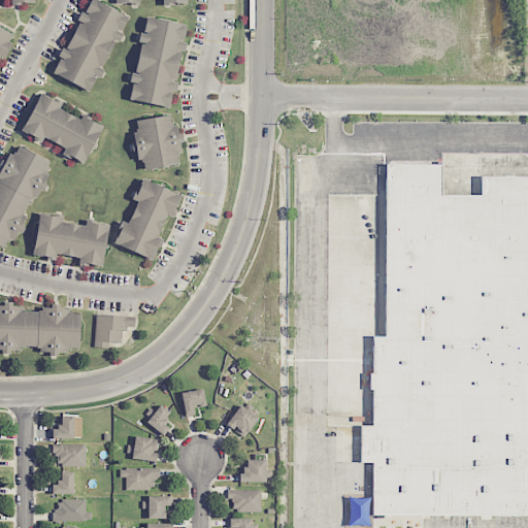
[(52,72),(91,0),(101,0),(129,15),(87,92),(52,72)]
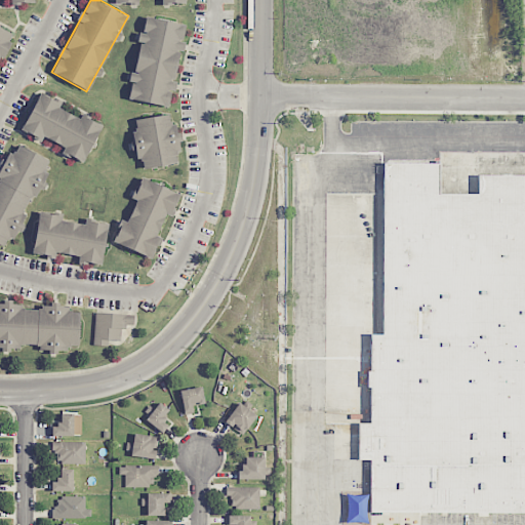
[(128,99),(147,16),(187,25),(168,109),(128,99)]
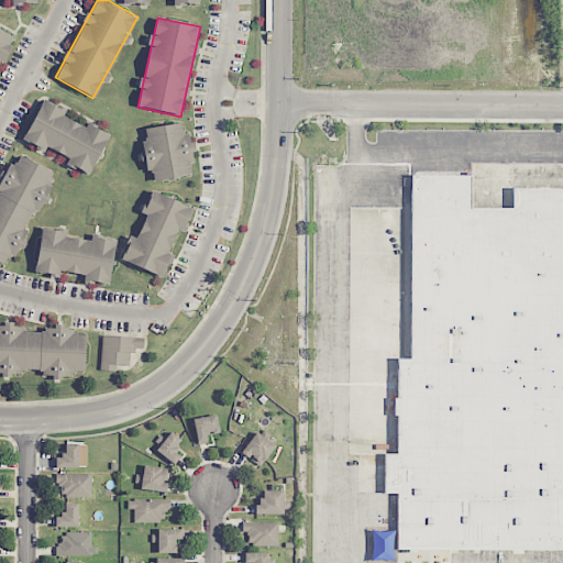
[(0,63),(0,29),(14,37),(0,63)]
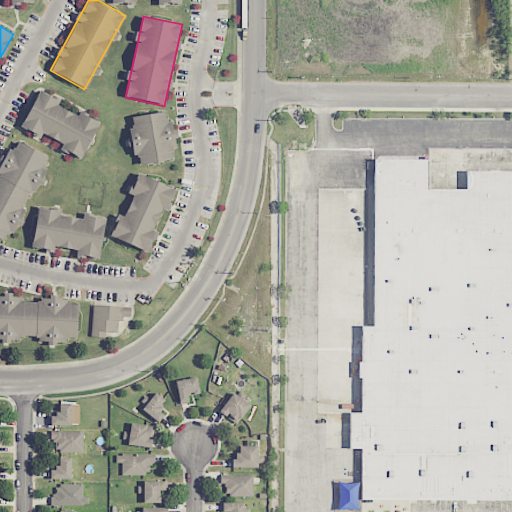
[(19,126),(38,89),(100,121),(80,158),(19,126)]
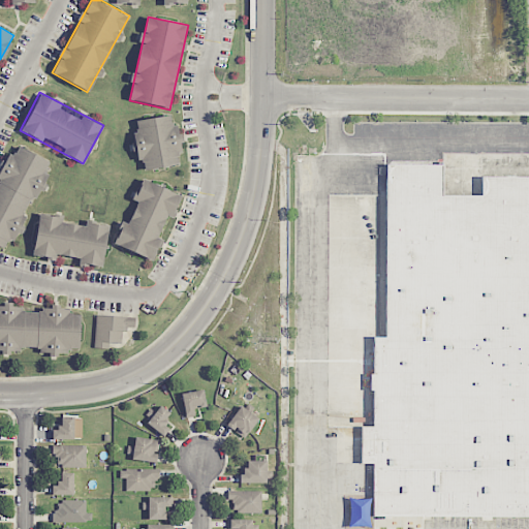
[(135,121),(172,115),(180,165),(144,172),(135,121)]
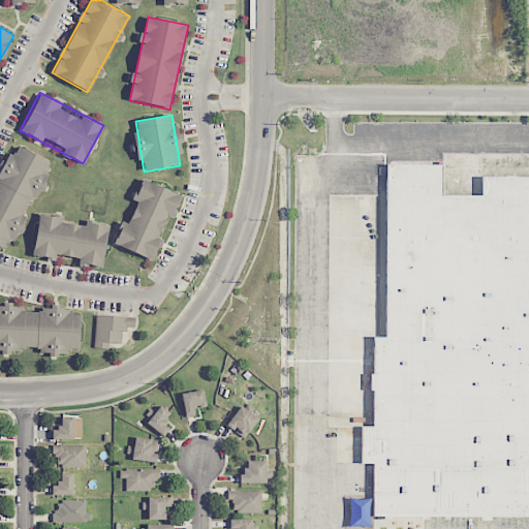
[(0,246),(0,173),(17,144),(55,164),(7,250),(0,246)]
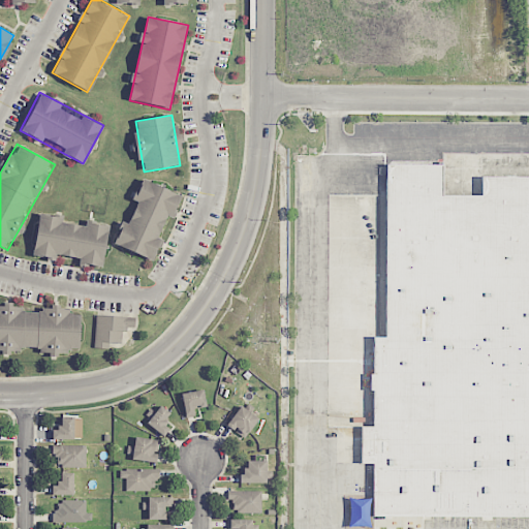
[(528,516),(372,516),(372,463),(362,462),(362,426),(372,426),(372,336),(384,336),(385,164),(442,164),(442,193),(481,193),(481,176),(528,176),(528,516)]
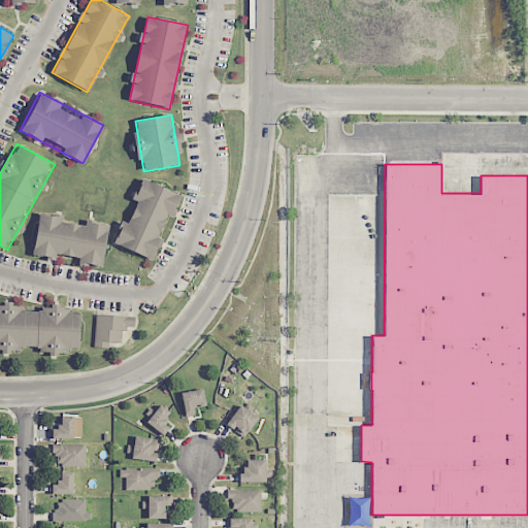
[(113,242),(143,179),(182,198),(152,261),(113,242)]
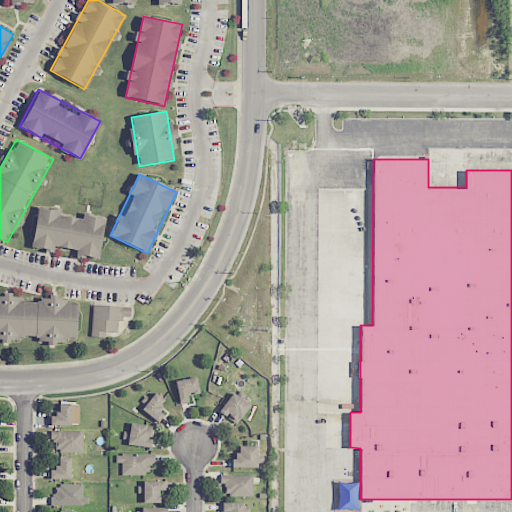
[(32,248),(38,204),(105,214),(99,258),(32,248)]
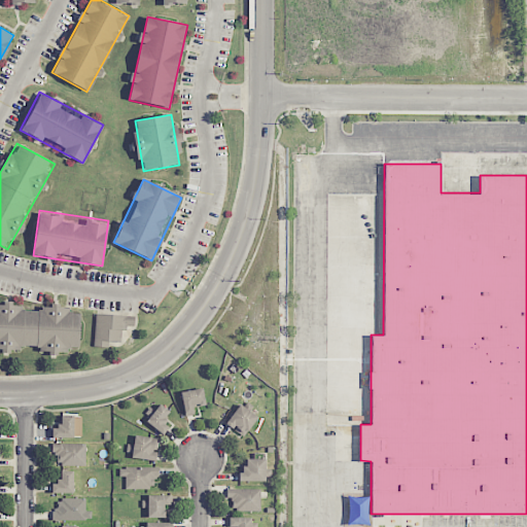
[(0,349),(0,304),(77,307),(76,352),(0,349)]
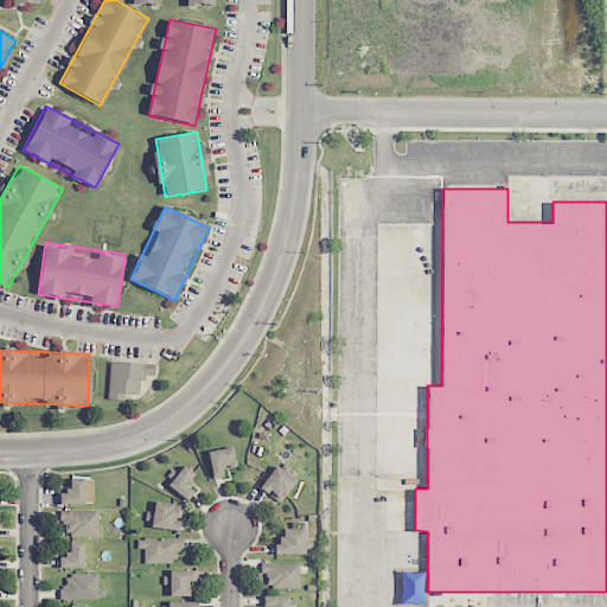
[(108,398),(112,360),(147,363),(146,381),(140,381),(139,394),(125,393),(125,400),(108,398)]
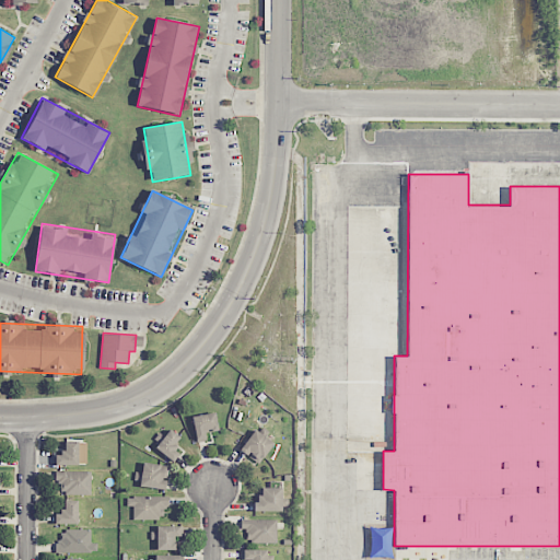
[(206,432),(219,431),(217,412),(193,416),(196,442),(207,441),(206,432)]
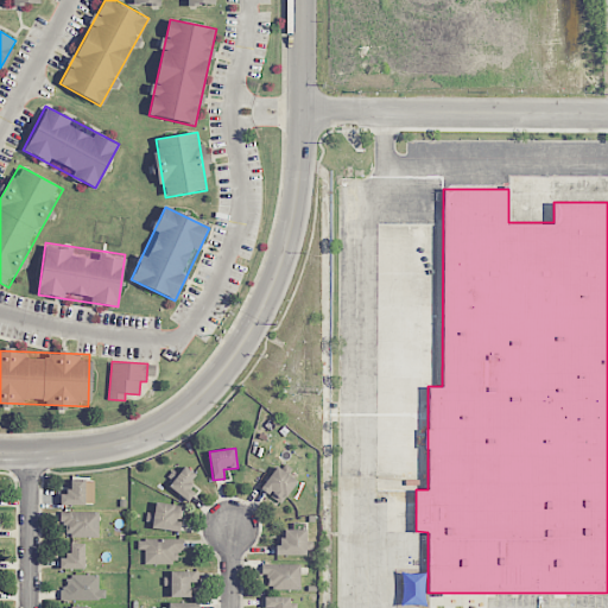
[(189,501),(196,491),(188,485),(196,475),(184,466),(169,487),(189,501)]
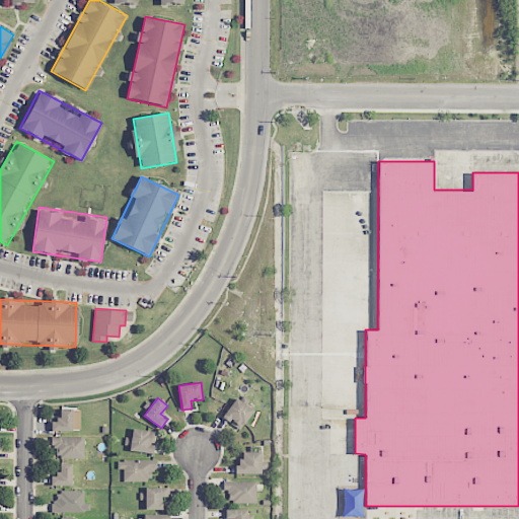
[(222,418),(240,430),(253,410),(235,397),(222,418)]
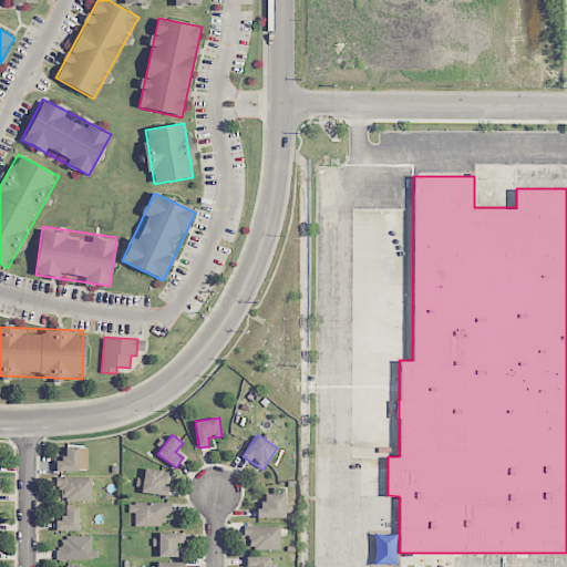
[(88,447),(65,447),(65,459),(57,459),(57,471),(88,471),(88,447)]
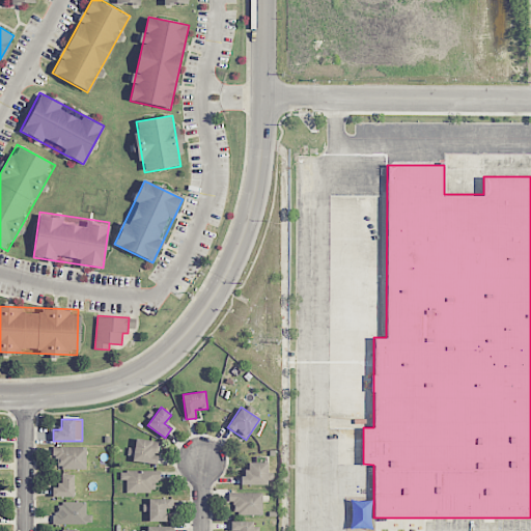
[(157,464),(158,453),(159,453),(160,442),(135,439),(133,462),(157,464)]
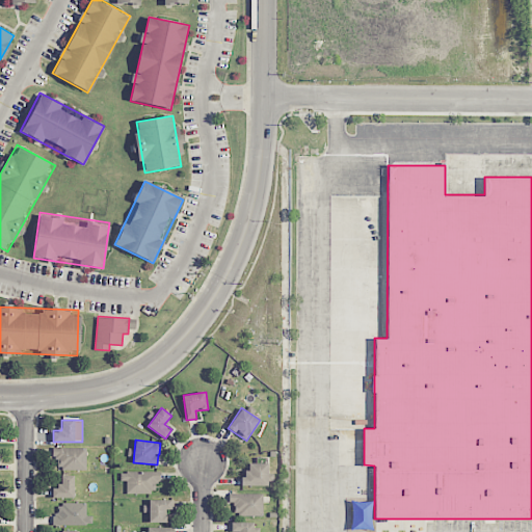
[(86,469),(85,447),(52,448),(53,458),(57,458),(58,470),(86,469)]
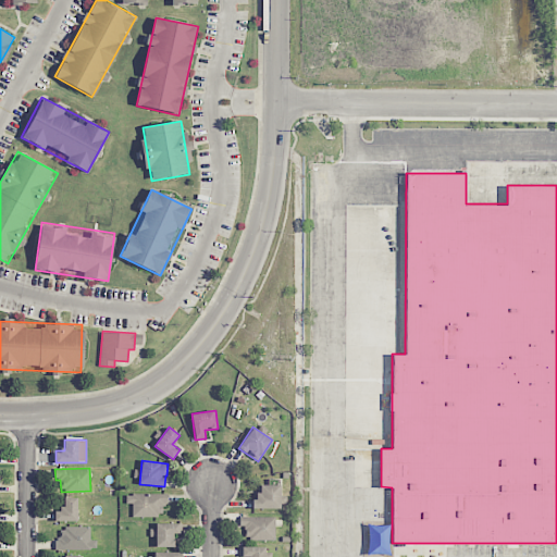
[(281,485),(261,485),(261,493),(254,493),(254,508),(280,509),(281,485)]
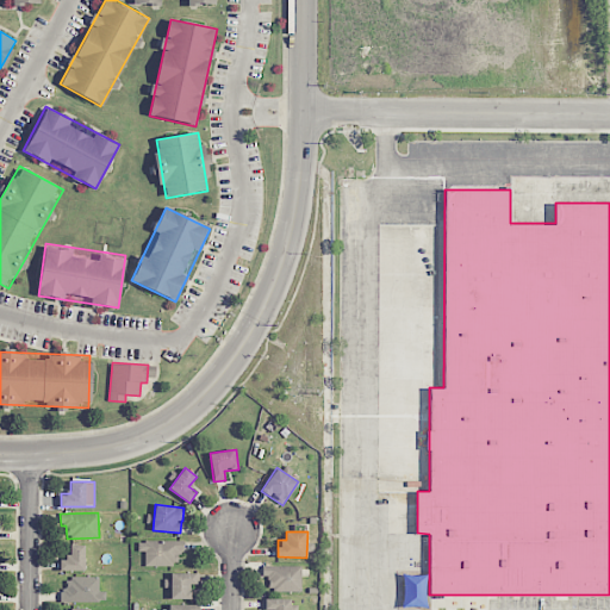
[(145,565),(178,565),(178,553),(184,553),(184,541),(137,541),(137,552),(145,552),(145,565)]
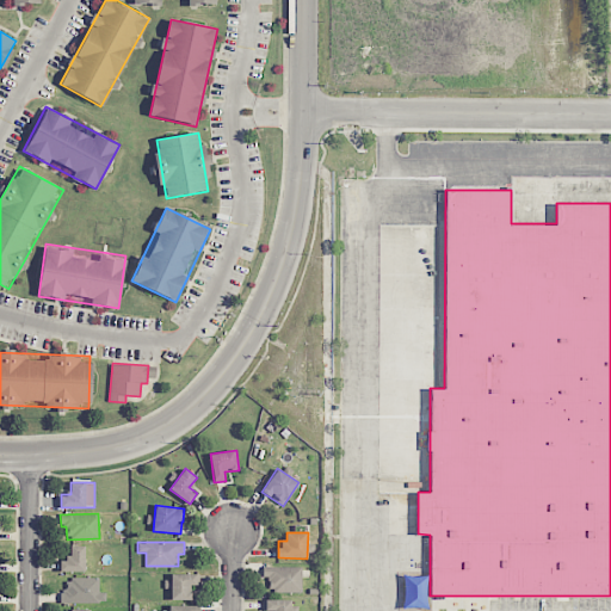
[(86,572),(85,545),(71,547),(71,559),(60,559),(60,572),(86,572)]
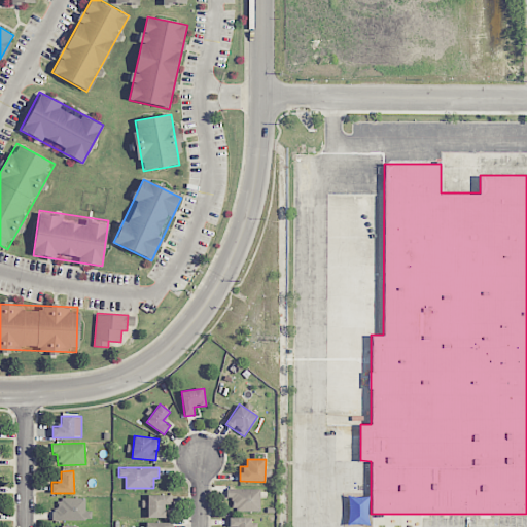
[(259,489),(227,489),(226,498),(233,498),(233,511),(259,511),(259,489)]
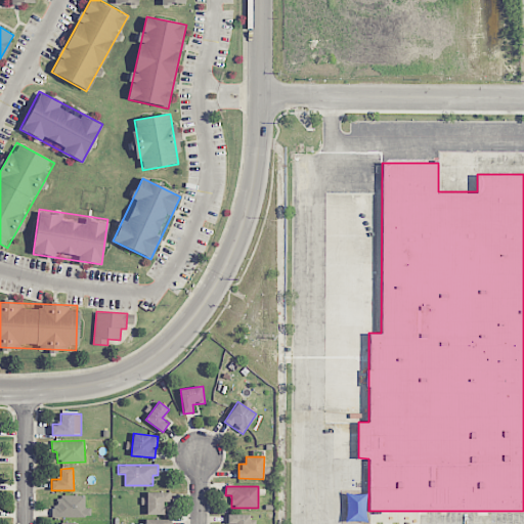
[(164,514),(164,501),(170,501),(170,491),(146,492),(147,515),(164,514)]
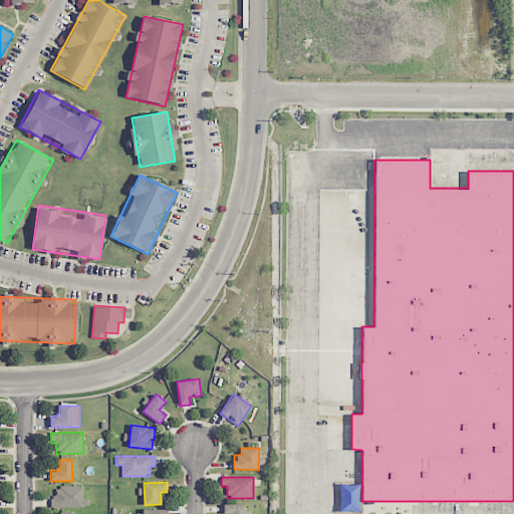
[(83,487),(56,486),(55,497),(51,497),(51,506),(89,507),(89,498),(83,498),(83,487)]
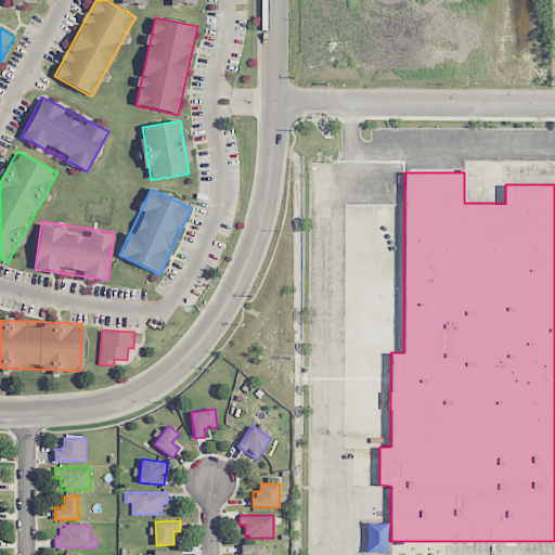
[(266,545),(239,545),(239,554),(247,554),(246,554),(265,554),(266,554),(266,545)]
